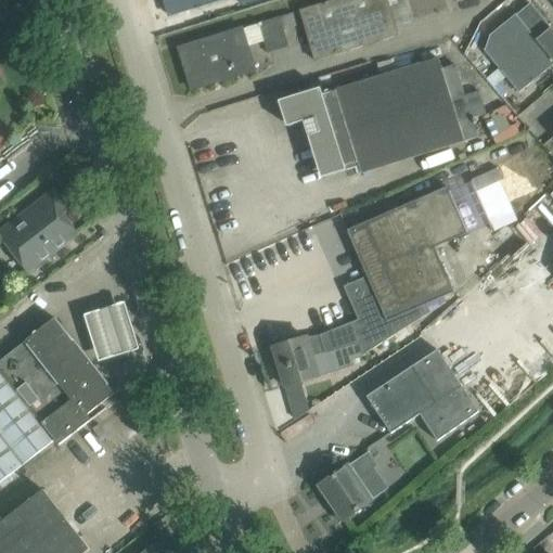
[(163,0),(167,14),(213,0),(236,0),(239,4),(253,0),(163,0)]
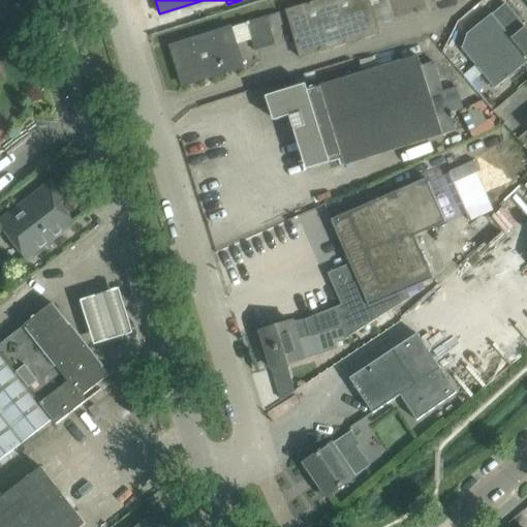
[(313,0),(284,8),(298,56),(376,33),(373,23),(389,19),(383,0),(313,0)]
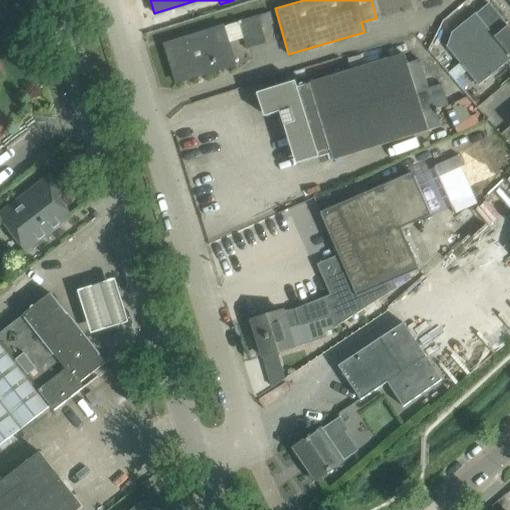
[(477,84),(509,57),(509,28),(487,1),(474,12),(449,32),(444,45),(477,84)]
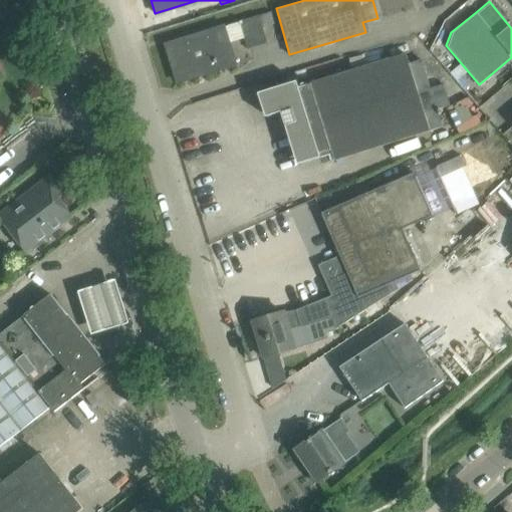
[(256,16),(238,21),(246,47),(265,41),(260,26),(272,23),(272,21),(269,12),(256,16)]
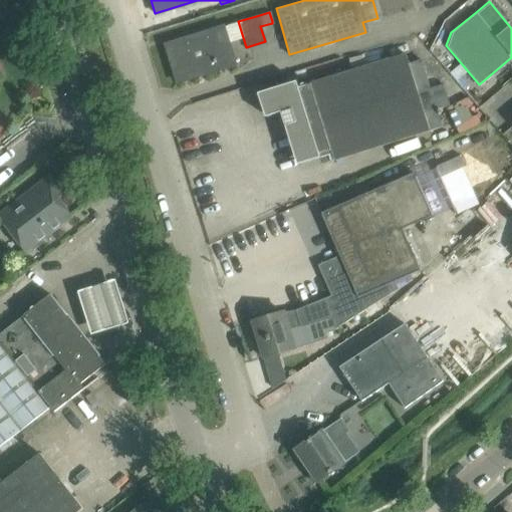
[(234,63),(227,40),(222,25),(164,43),(176,81),(234,63)]
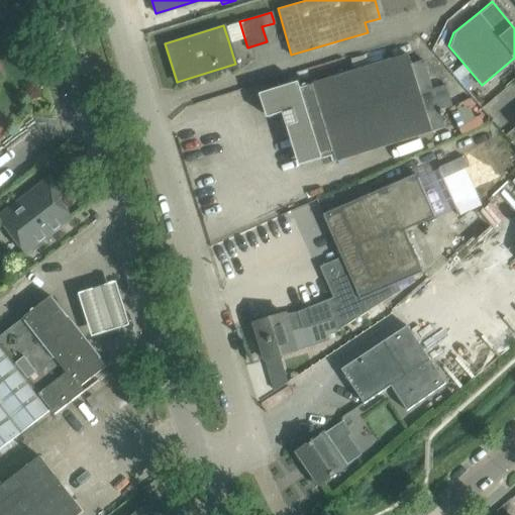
[(326,162),(333,159),(334,161),(443,126),(439,114),(441,114),(439,108),(451,105),(444,84),(431,88),(422,59),(410,63),(407,54),(298,87),(297,81),(262,92),(270,116),(287,110),(302,160),(319,155),(321,159),(326,162)]
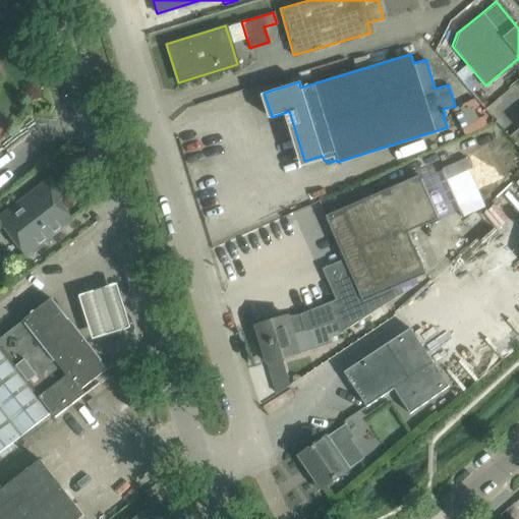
[(498,123),(488,129),(500,146),(509,139),(498,123)]
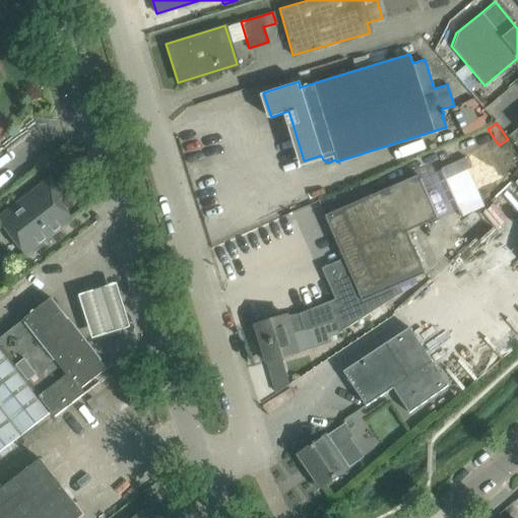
[(255,328),(251,329),(256,345),(260,343),(265,361),(297,351),(330,341),(328,336),(339,333),(338,331),(416,281),(415,277),(425,273),(406,230),(435,217),(436,216),(428,199),(423,188),(416,174),(387,188),(386,187),(324,214),(324,216),(325,215),(349,270),(345,272),(342,281),(341,285),(345,294),(341,296),(341,295),(298,313),(299,316),(286,319),(285,315),(254,324),(255,328)]
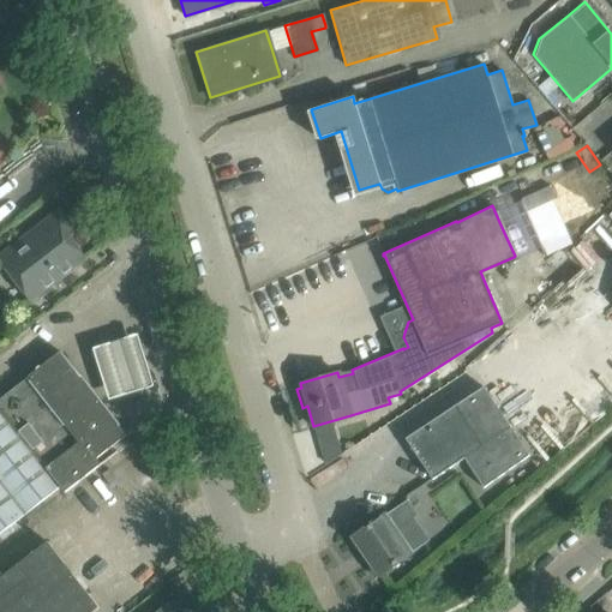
[(72,229),(58,210),(0,253),(0,261),(28,298),(83,257),(66,234),(72,229)]
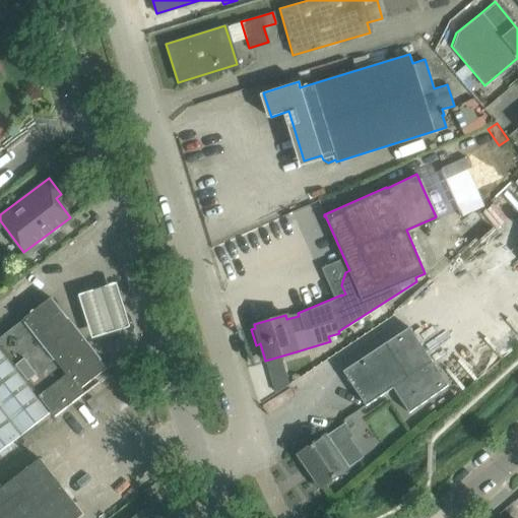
[(121,278),(81,292),(96,336),(135,324),(121,278)]
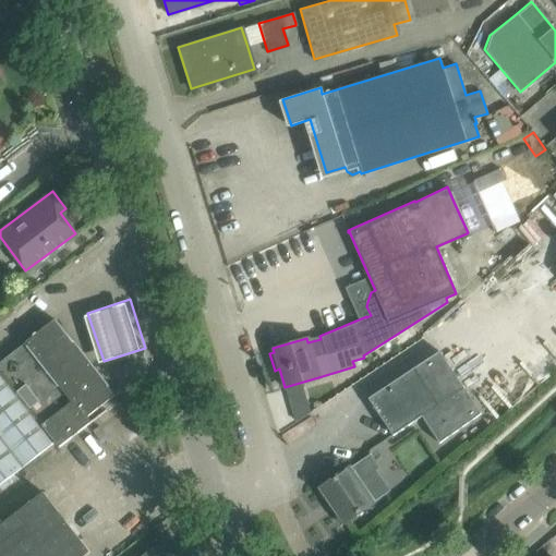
[(57,446),(106,409),(101,403),(113,395),(53,318),(0,359),(0,482),(53,442),(57,446)]
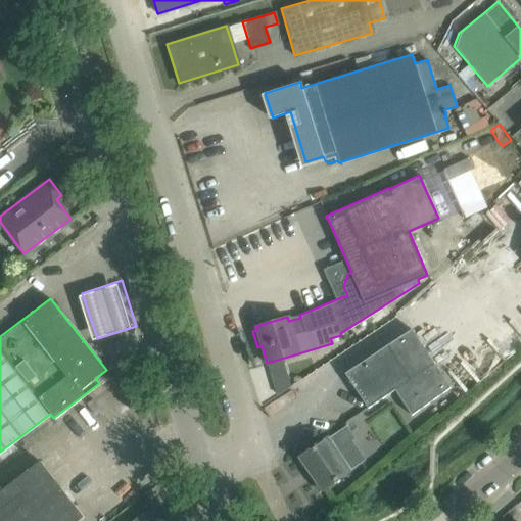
[(411,329),(361,362),(344,373),(367,408),(393,389),(411,415),(450,386),(411,329)]
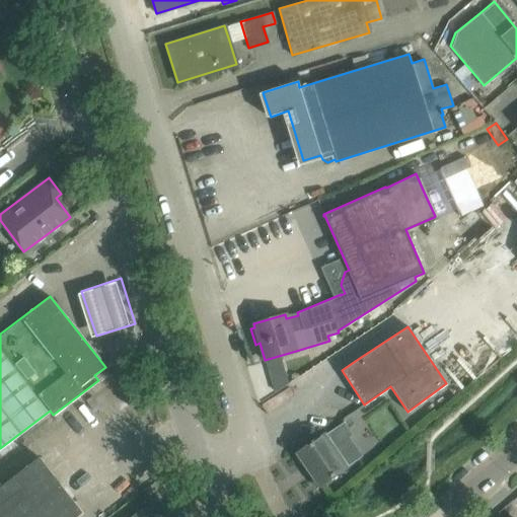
[(274,390),(288,382),(285,374),(269,379),(273,391),(274,390)]
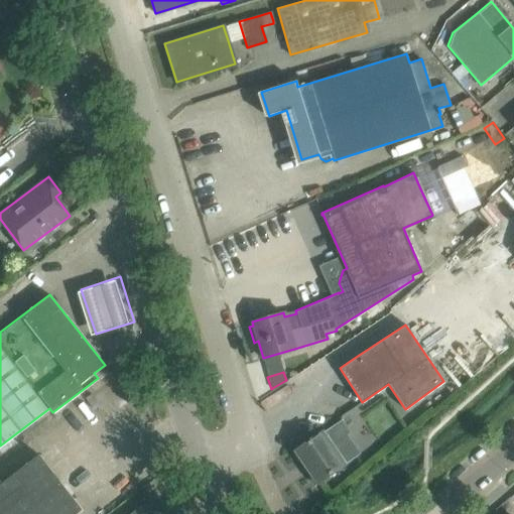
[(349,431),(341,418),(295,450),(317,482),(344,464),(330,444),(349,431)]
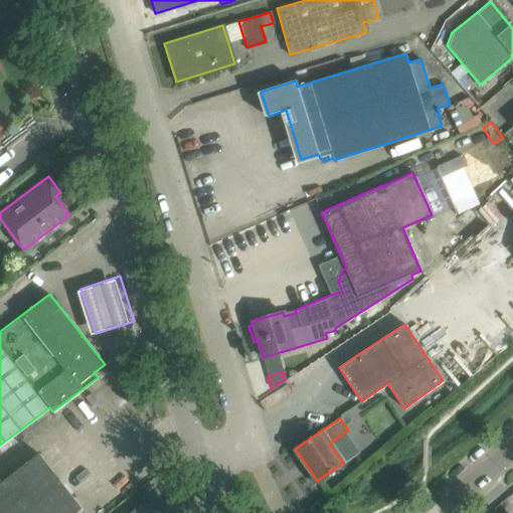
[(38,453),(0,482),(0,512),(75,512),(81,508),(38,453)]
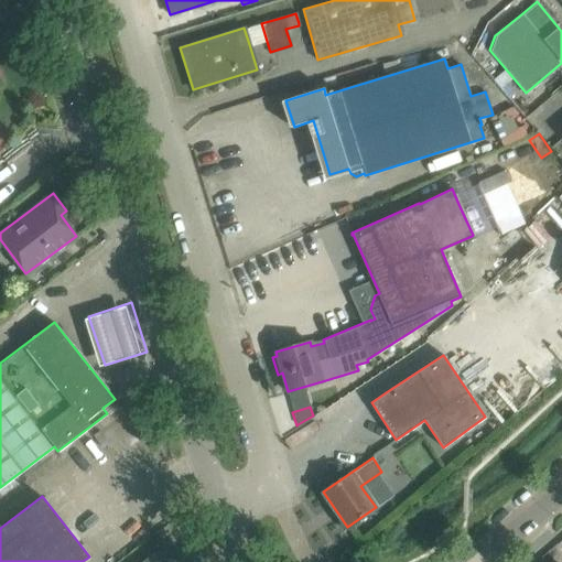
[(169,561),(160,550),(143,561),(169,561)]
